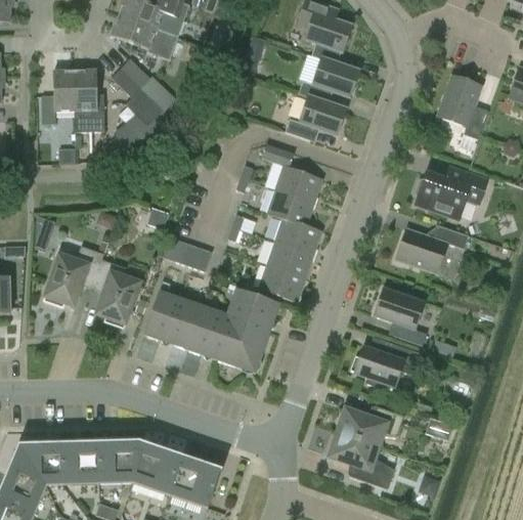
[(0,0),(0,20),(10,22),(9,0),(0,0)]
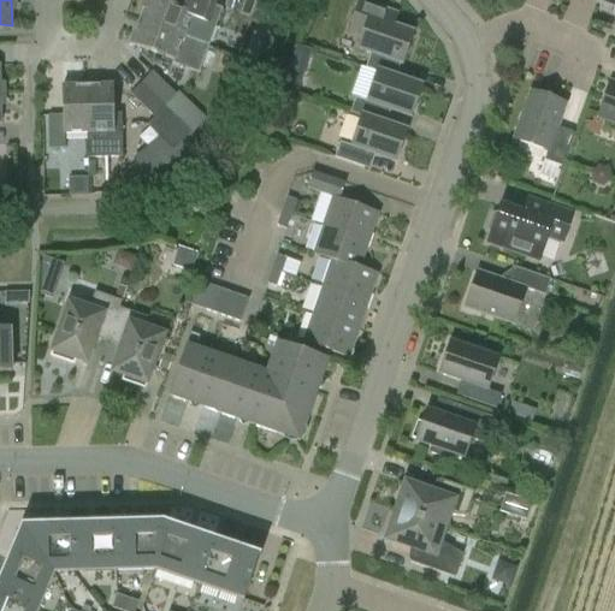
[(145,0),(139,17),(210,42),(223,5),(212,0),(175,0),(175,3),(167,0),(145,0)]
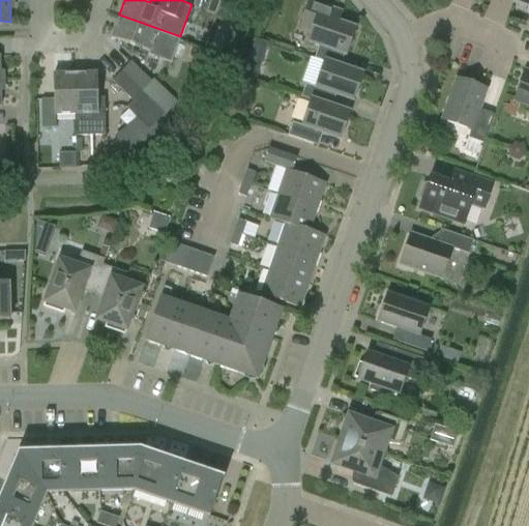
[(315,56),(324,59),(340,64),(345,52),(347,52),(355,26),(330,18),(333,6),(315,0),(307,0),(300,22),(312,26),(307,38),(319,42),(315,56)]
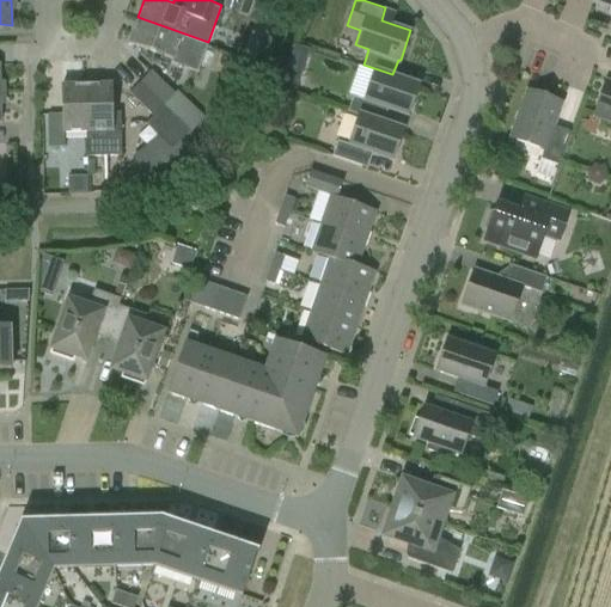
[(138,17),(129,40),(200,66),(208,42),(138,17)]
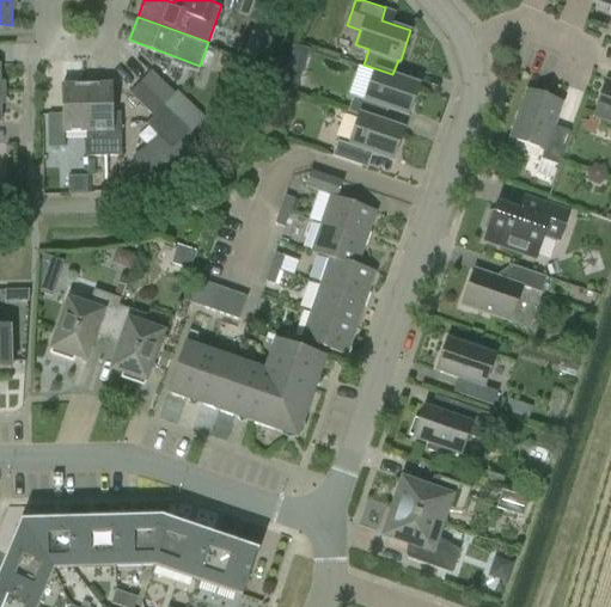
[(152,67),(141,78),(165,102),(176,90),(152,67)]
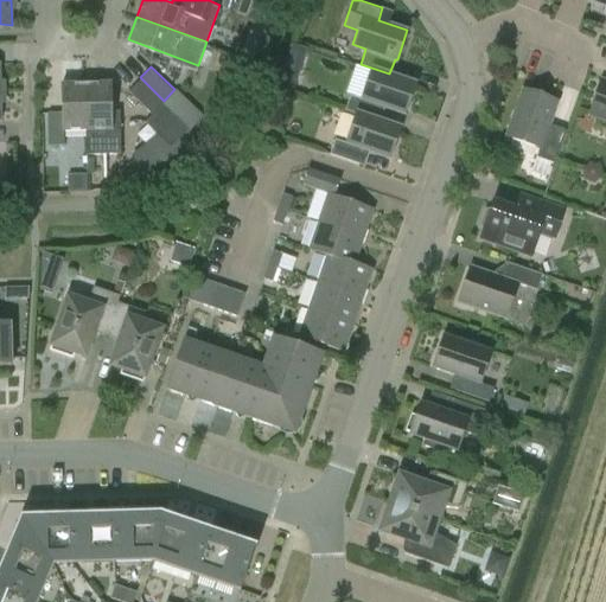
[(345,108),(356,111),(375,117),(380,103),(406,113),(416,82),(389,74),(371,68),(361,96),(350,93),(345,108)]
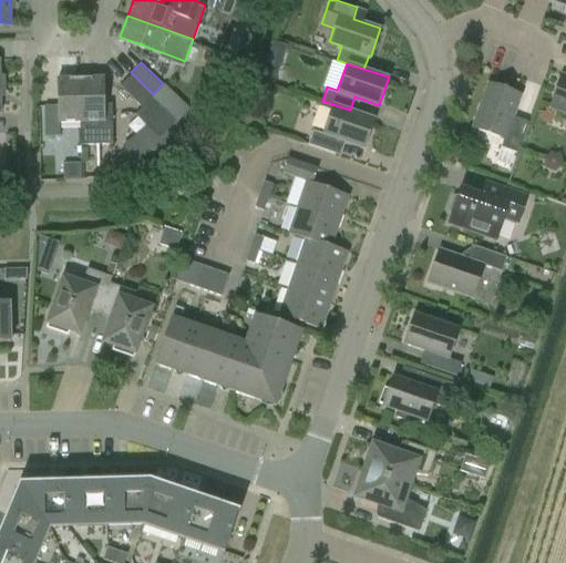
[(153,94),(131,72),(120,83),(143,104),(135,113),(147,124),(124,142),(136,164),(137,164),(140,163),(142,162),(144,160),(146,159),(148,157),(151,156),(153,155),(154,153),(156,152),(158,151),(161,149),(162,147),(164,145),(166,144),(167,142),(170,141),(171,139),(173,137),(174,135),(176,133),(177,132),(178,130),(181,128),(182,126),(183,125),(183,124),(184,123),(178,119),(153,94)]
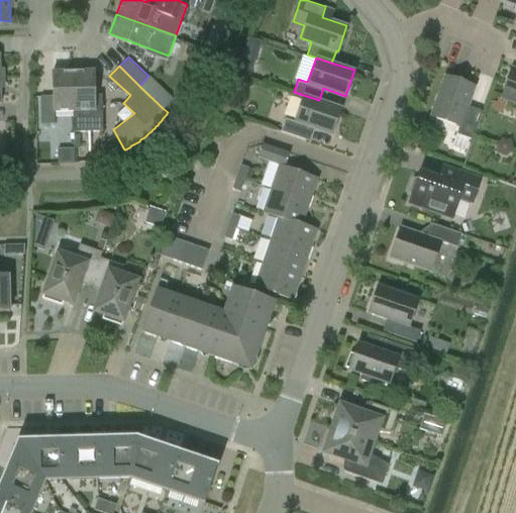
[(515,68),(512,67),(502,95),(515,100),(515,68)]
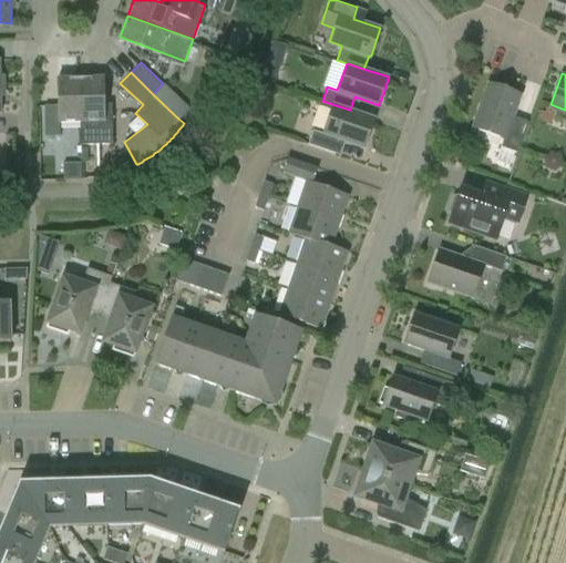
[(104,74),(80,75),(82,119),(82,142),(113,141),(113,105),(104,105),(104,74)]
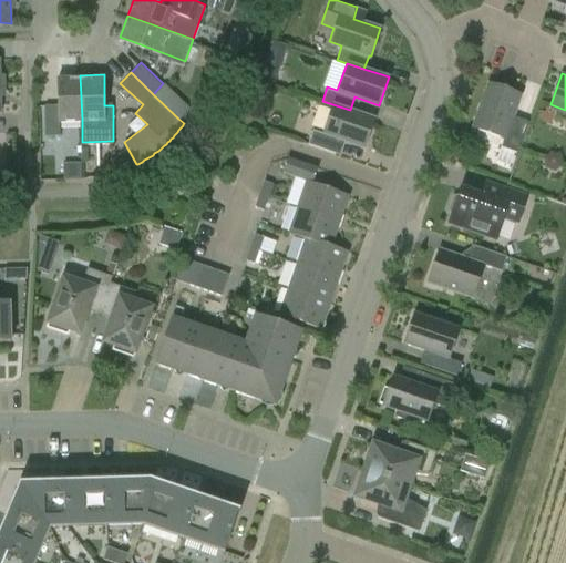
[(58,102),(44,103),(45,134),(60,133),(60,120),(82,119),(80,75),(57,75),(58,102)]
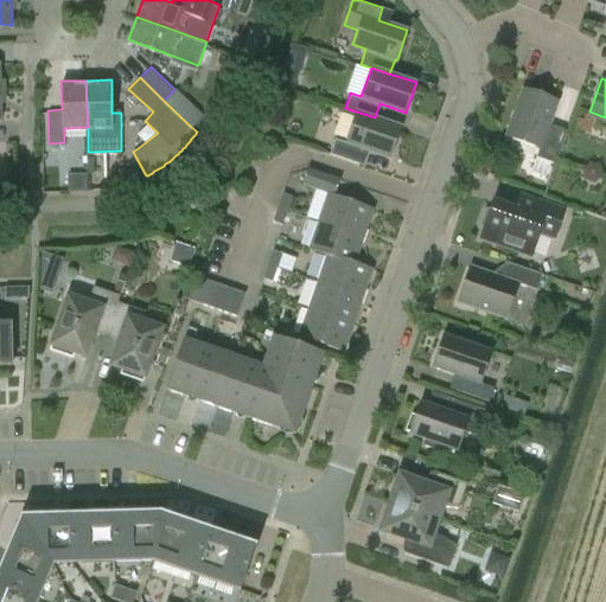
[(164,101),(191,127),(204,114),(177,87),(174,89),(164,101)]
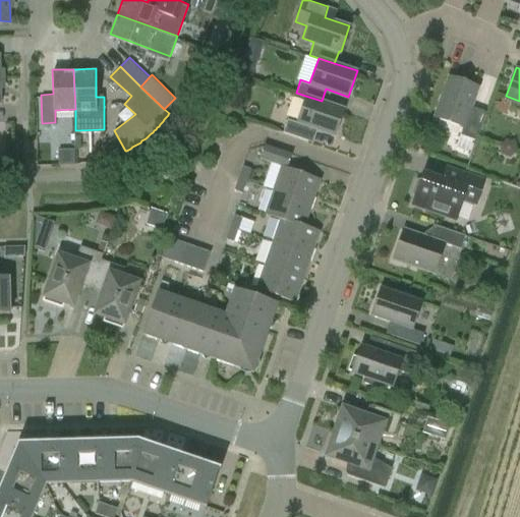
[(478,84),(448,74),(434,115),(463,125),(460,133),(473,137),(474,138),(484,110),(472,105),(478,84)]
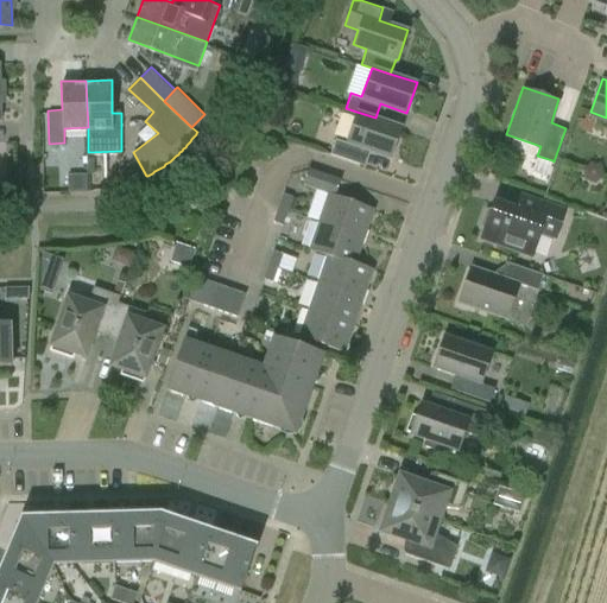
[(359,163),(365,147),(391,157),(402,127),(375,118),(356,112),(347,140),(335,137),(330,152),(359,163)]
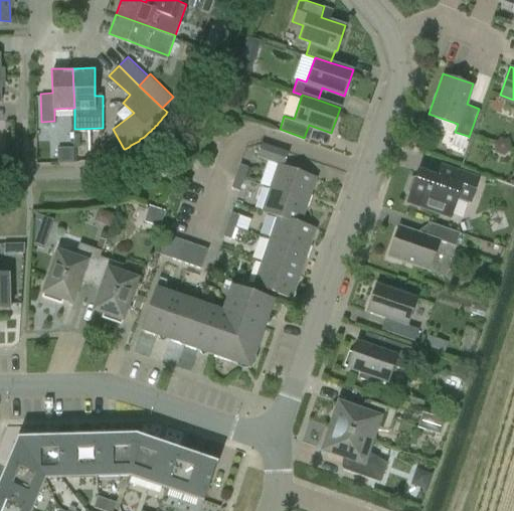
[(316,176),(284,164),(288,150),(262,141),(257,154),(279,162),(271,185),(309,198),(316,176)]
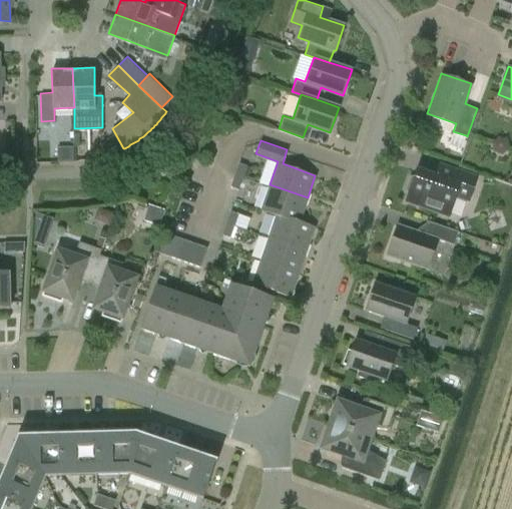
[(238,161),(234,172),(242,175),(246,164),(238,161)]
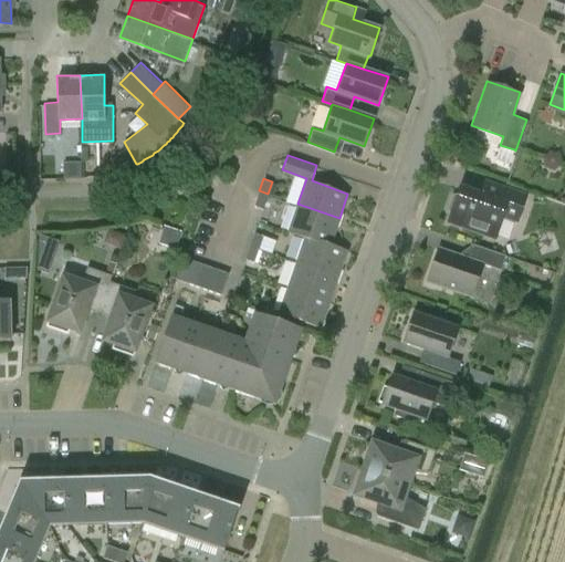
[(503,215),(518,219),(525,194),(493,183),(489,196),(460,186),(458,191),(452,194),(448,207),(451,211),(448,220),(495,236),(497,232),(503,215)]
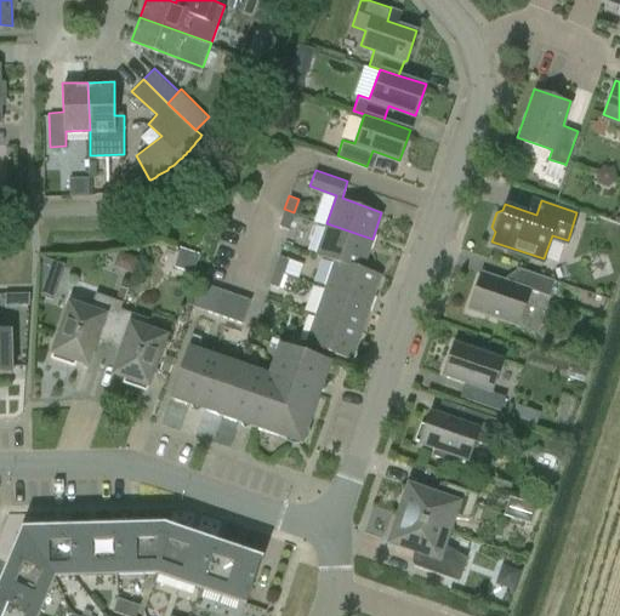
[(294,212),(284,209),(279,224),(289,227),(294,212)]
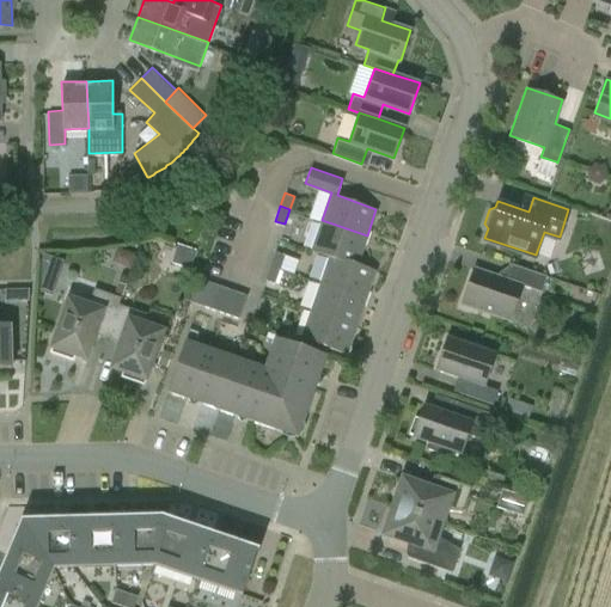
[(344,258),(346,255),(359,259),(367,235),(322,220),(311,249),(330,255),(330,253),(344,258)]
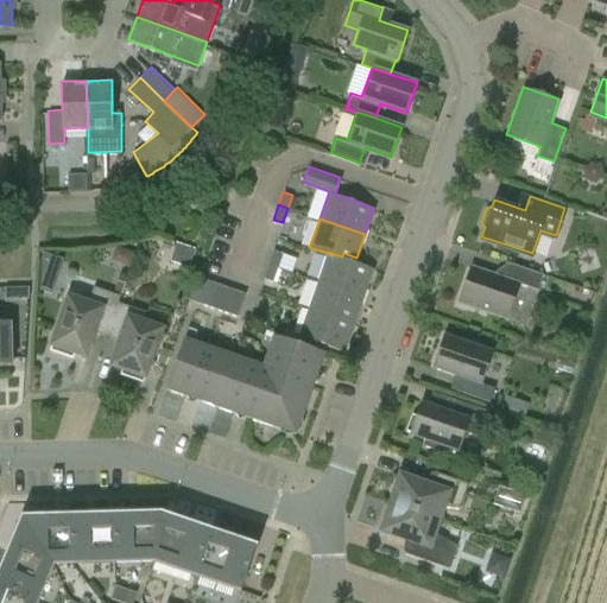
[(272,254),(269,261),(278,265),(283,252),(273,248),(272,254)]
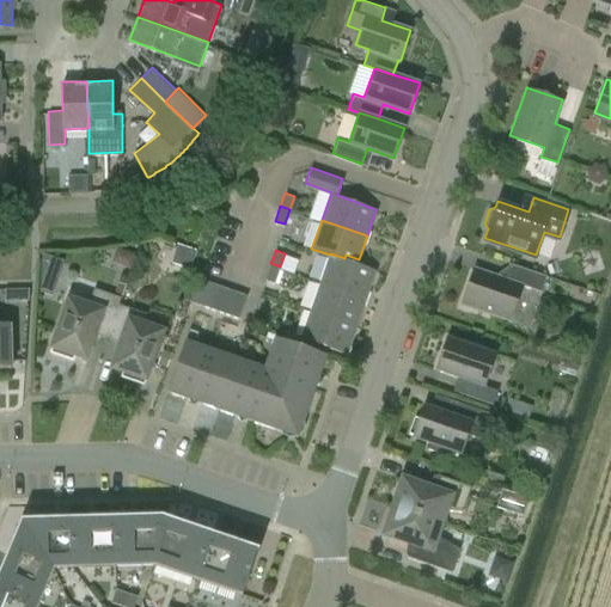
[(40,289),(60,289),(60,252),(41,252),(40,289)]
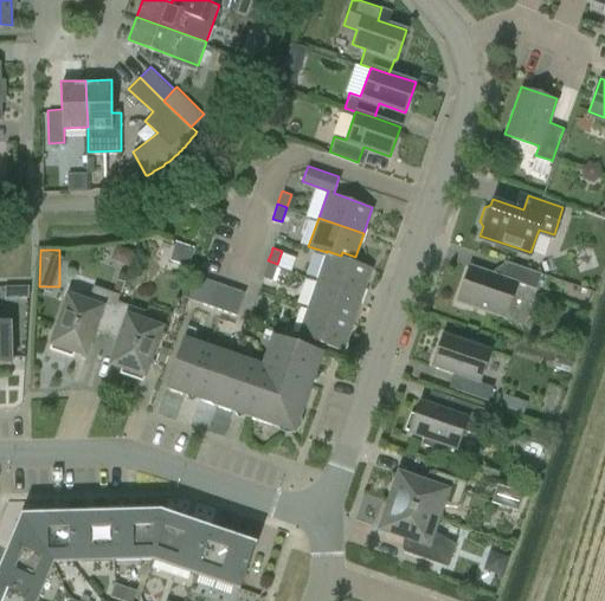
[(354,260),(355,257),(342,252),(341,256),(327,251),(327,252),(317,278),(362,293),(372,266),(354,260)]
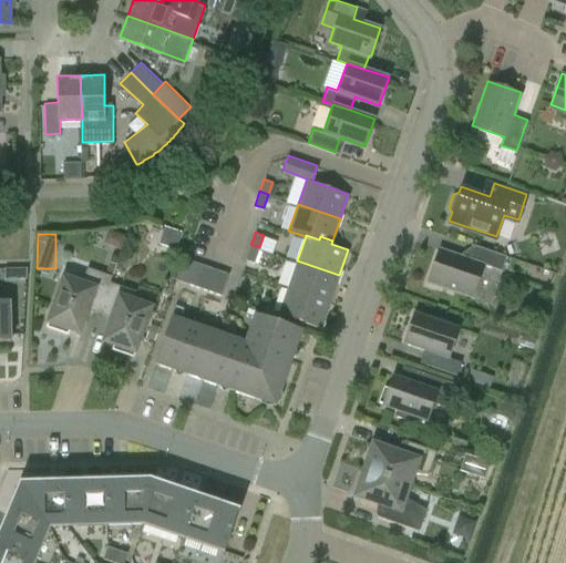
[(507,254),(473,243),(469,257),(440,247),(428,280),(472,296),(483,263),(502,269),(507,254)]
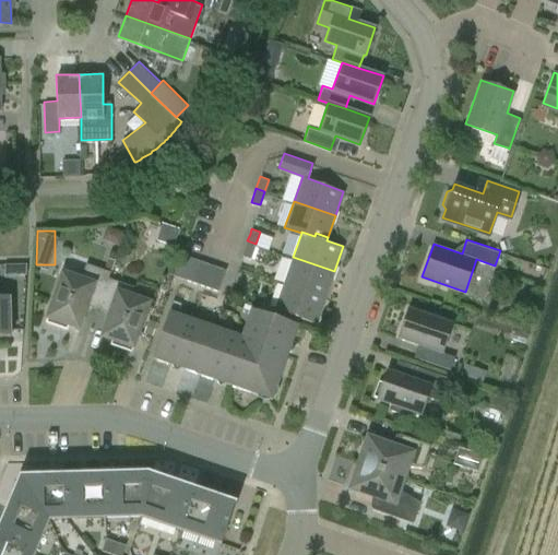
[(256,244),(247,240),(242,255),(251,257),(256,244)]
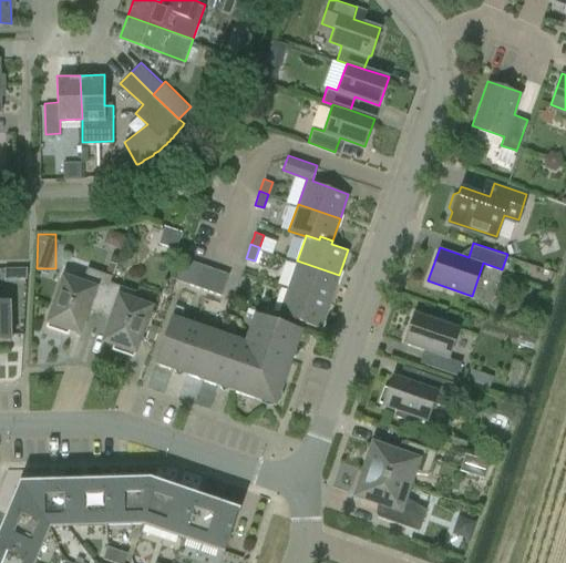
[(175,277),(207,288),(215,267),(184,256),(183,256),(175,277)]
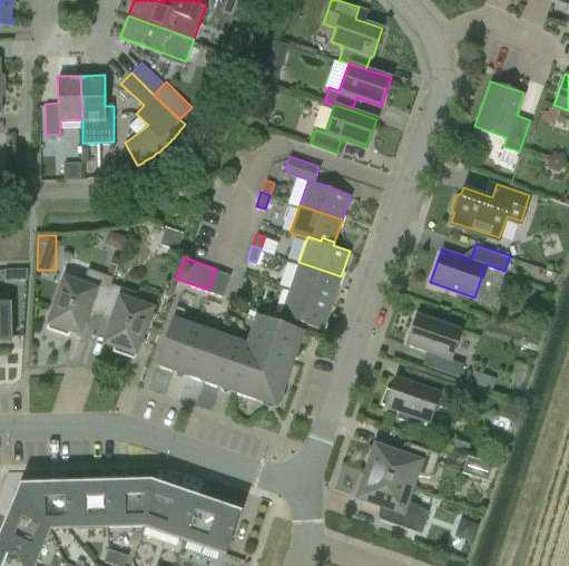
[(298,262),(290,286),(332,301),(341,276),(298,262)]
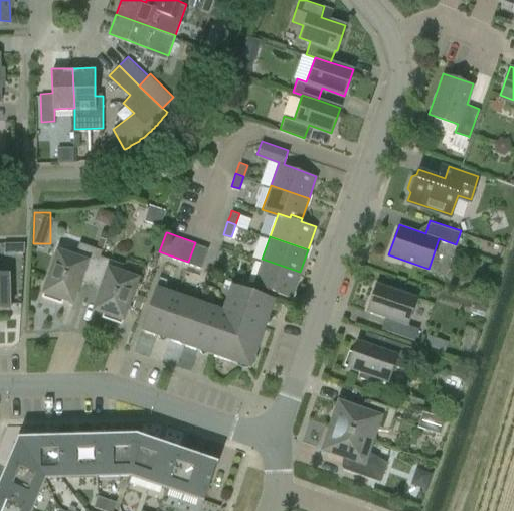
[(23,254),(23,239),(0,239),(0,254),(23,254)]
